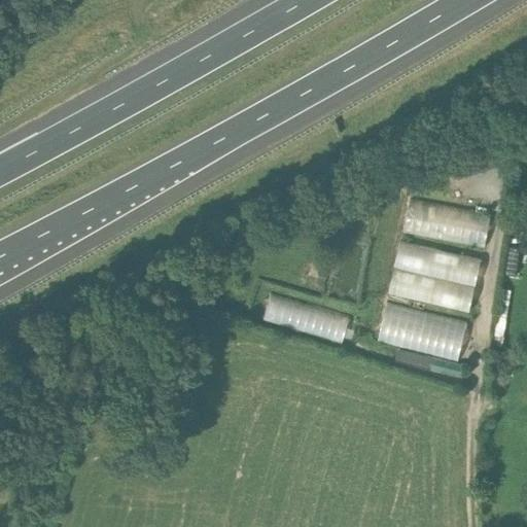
[(491,215),(410,201),(403,234),(484,249),(491,215)]
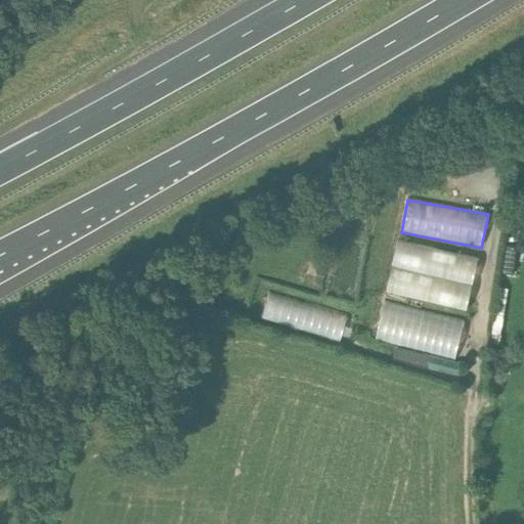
[(399,241),(393,266),(473,285),(479,259),(399,241)]
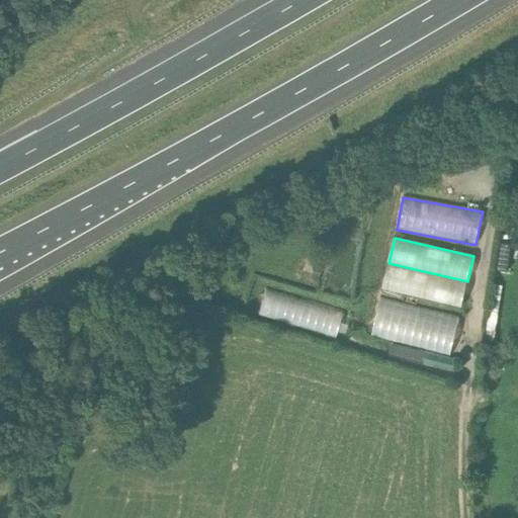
[(461,307),(467,281),(389,263),(382,288),(461,307)]
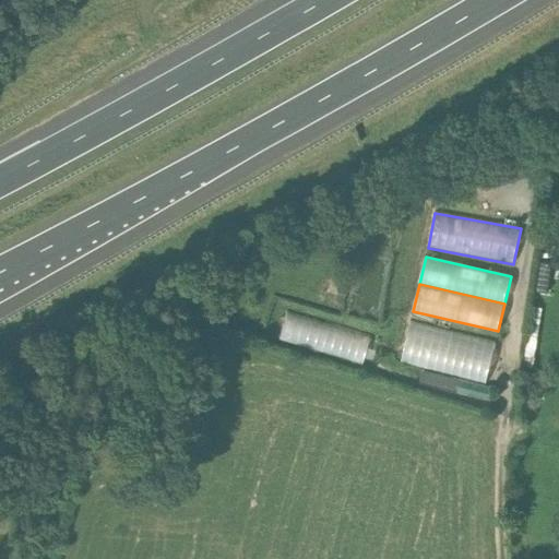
[(370,336),(286,312),(278,341),(363,366),(370,336)]
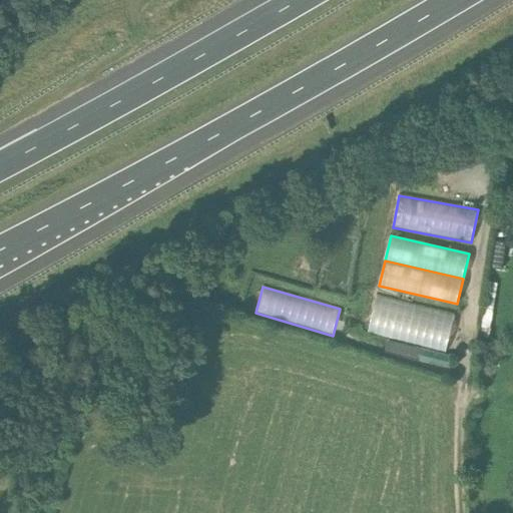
[(446,352),(454,314),(377,296),(369,334),(446,352)]
